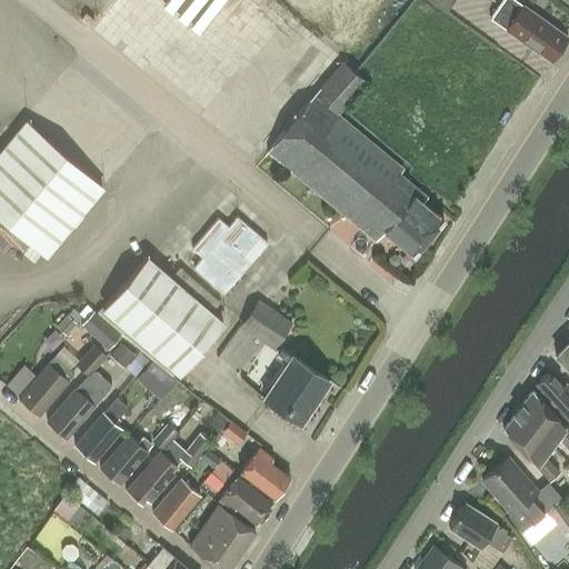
[(167,3),(172,8),(177,0),(128,0),(115,19),(126,28),(138,12),(148,20),(150,17),(155,20),(167,3)]
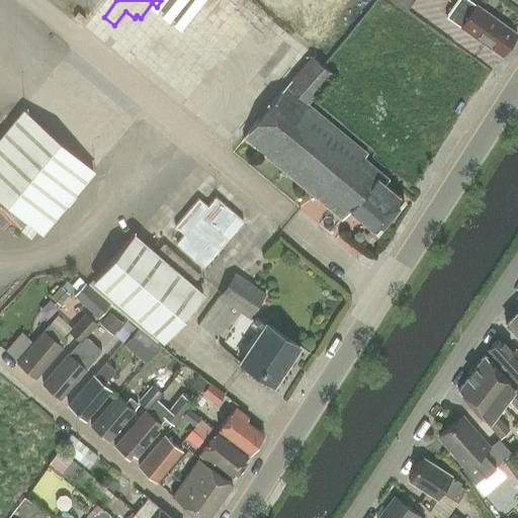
[(501,55),(517,32),(469,0),(457,0),(446,16),(501,55)]
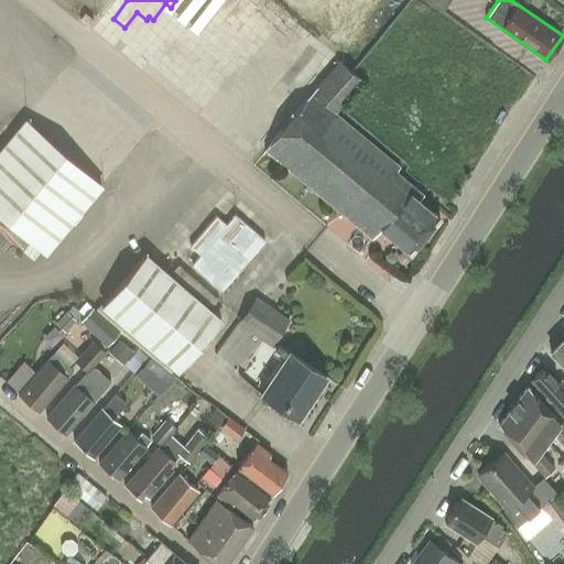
[(381,228),(407,250),(410,252),(438,218),(410,194),(414,188),(396,173),(399,169),(334,115),(361,80),(339,62),(266,150),(372,239),(381,228)]
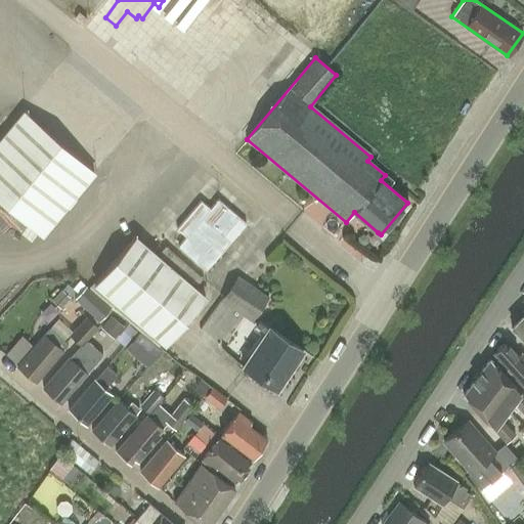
[(93,177),(27,120),(0,149),(0,195),(44,234),(93,177)]
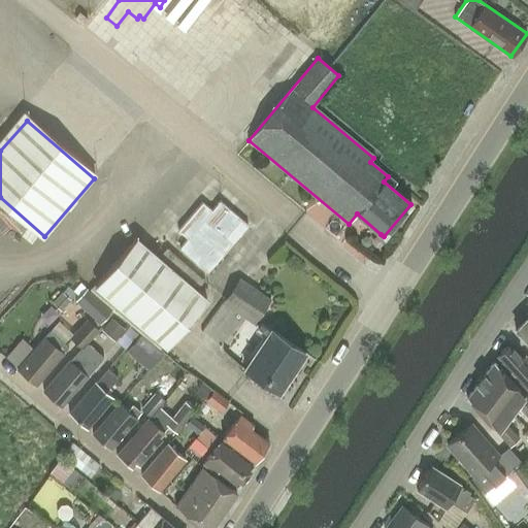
[(208,273),(249,226),(221,202),(212,211),(203,203),(178,231),(188,239),(180,249),(208,273)]
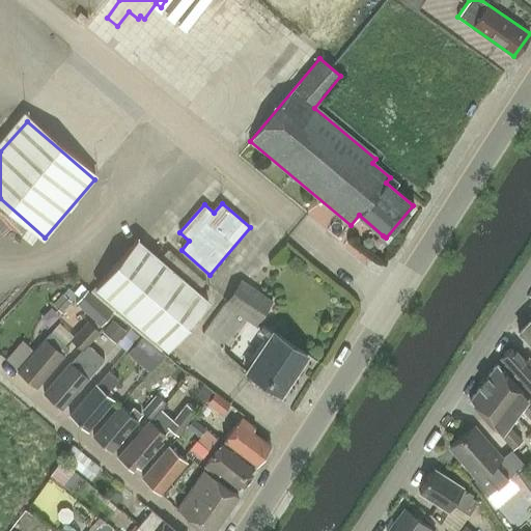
[(98,283),(105,289),(167,343),(204,301),(194,292),(204,281),(167,249),(159,259),(136,240),(98,283)]
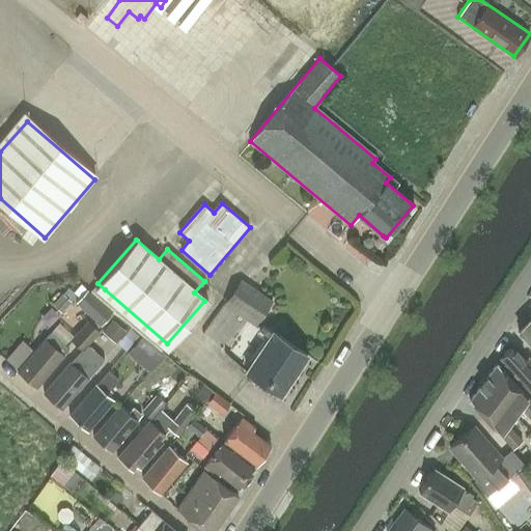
[(224,305),(256,327),(273,302),(241,280),(224,305)]
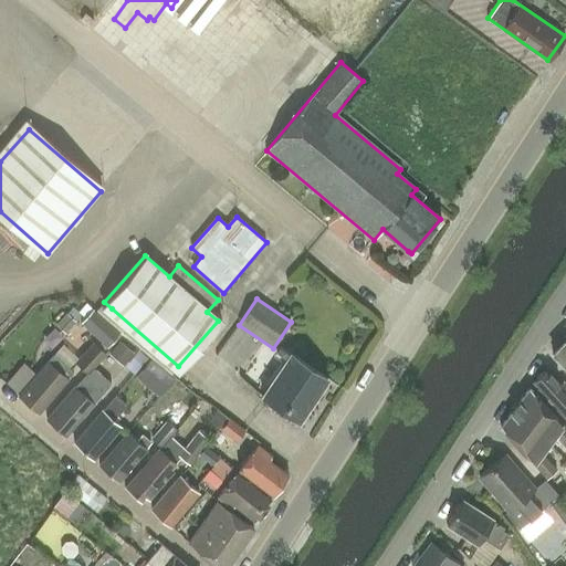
[(82,325),(108,348),(121,334),(94,311),(82,325)]
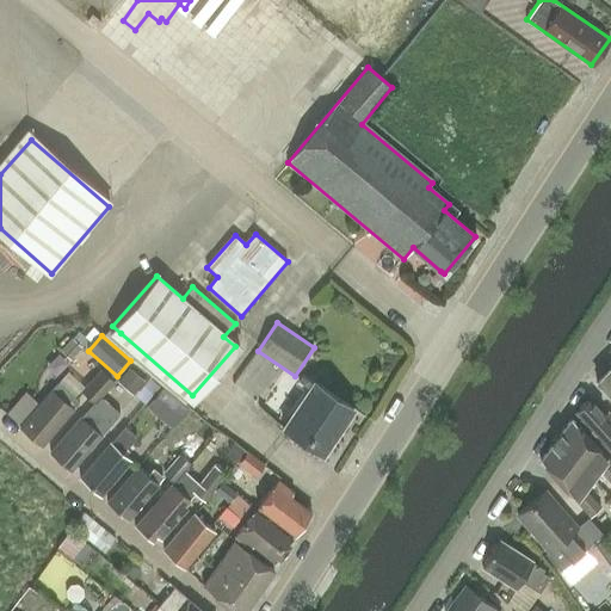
[(72,359),(82,349),(73,340),(62,351),(72,359)]
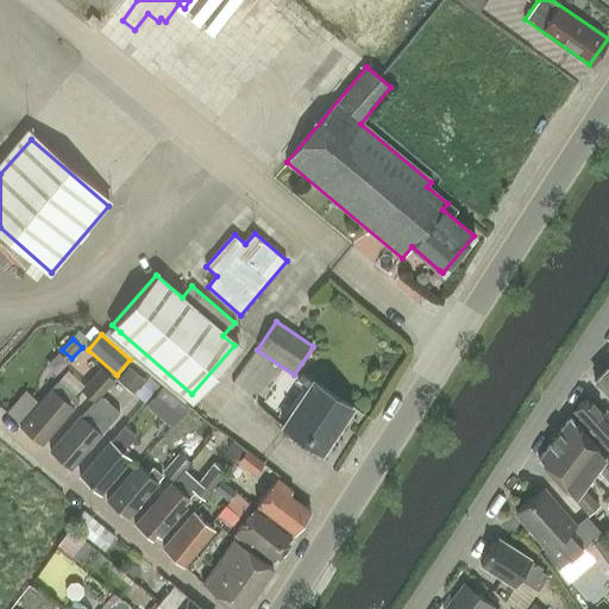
[(115,381),(100,368),(80,390),(93,403),(94,403),(100,397),(115,381)]
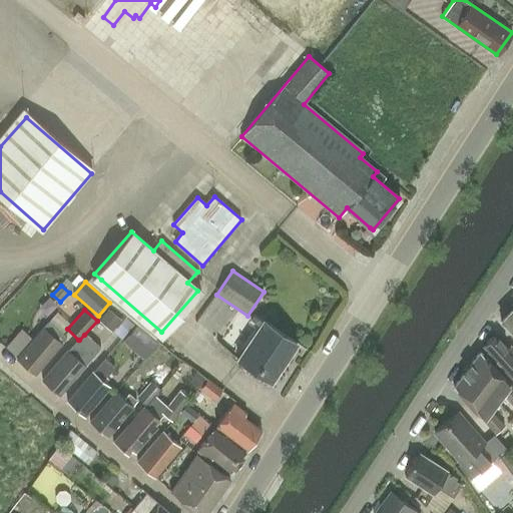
[(512,310),(501,322),(511,331),(509,333),(512,336),(512,310)]
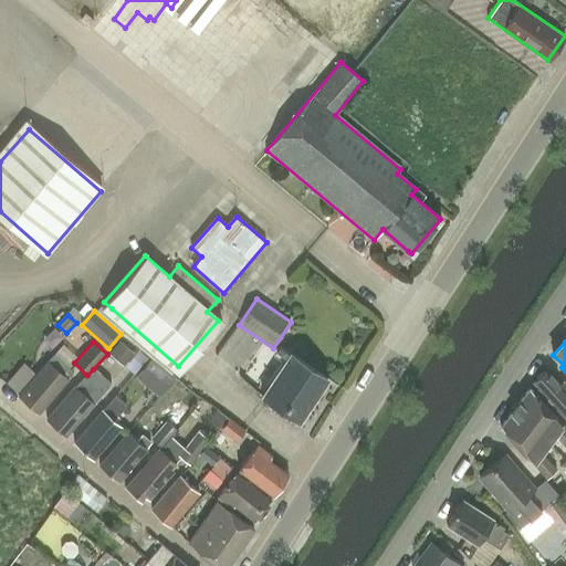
[(124,364),(133,354),(121,343),(113,353),(124,364)]
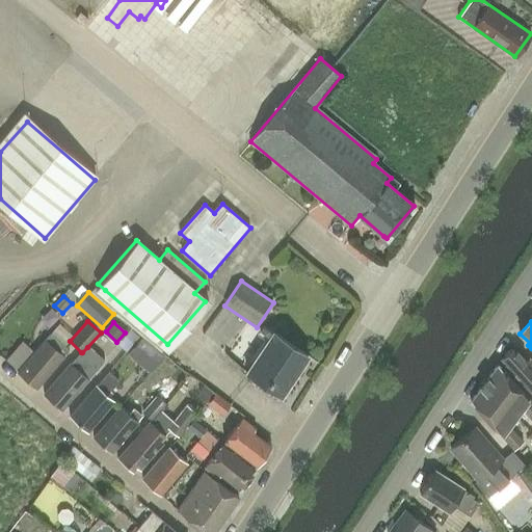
[(282,396),(309,356),(262,325),(260,329),(271,337),(247,372),(282,396)]
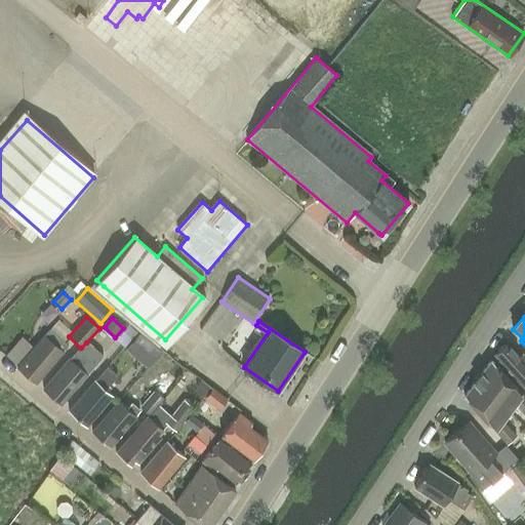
[(17,367),(36,384),(69,346),(50,329),(17,367)]
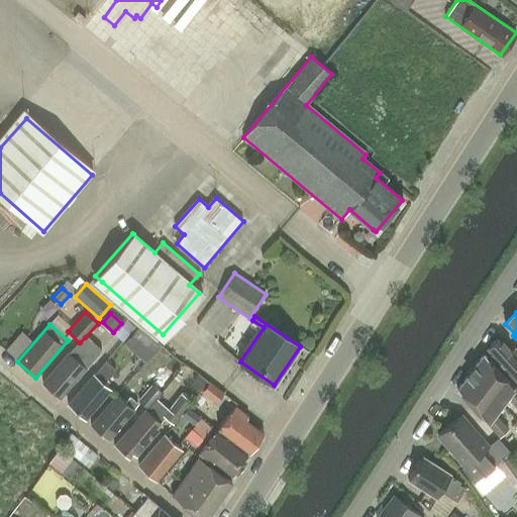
[(138,327),(125,344),(146,363),(161,346),(138,327)]
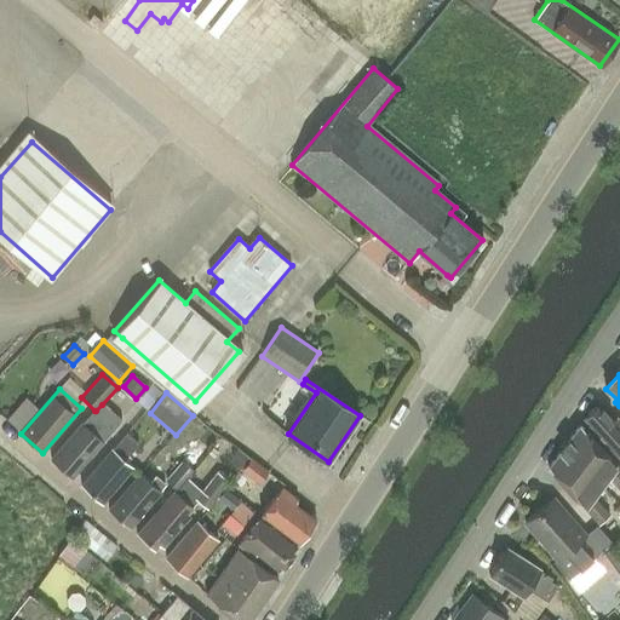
[(95,411),(52,460),(73,478),(121,422),(102,405),(96,411),(95,411)]
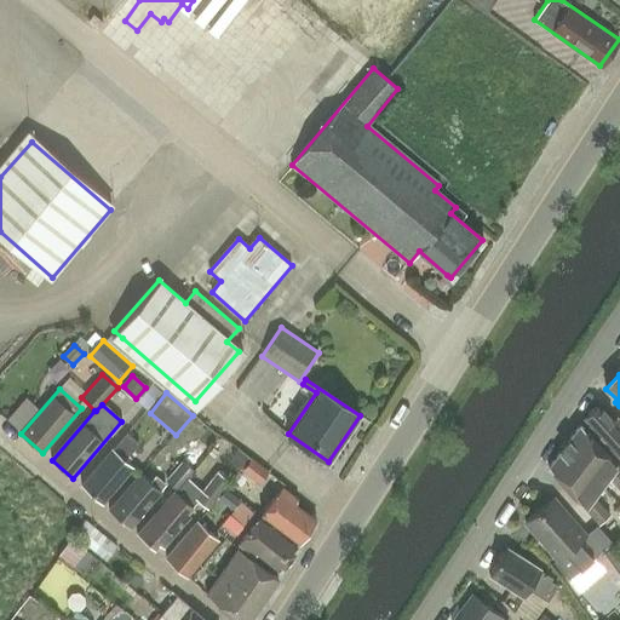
[(603,407),(601,405),(597,408),(595,408),(589,413),(590,417),(585,419),(587,422),(587,420),(619,457),(619,419),(618,418),(615,420),(602,407),(603,407)]
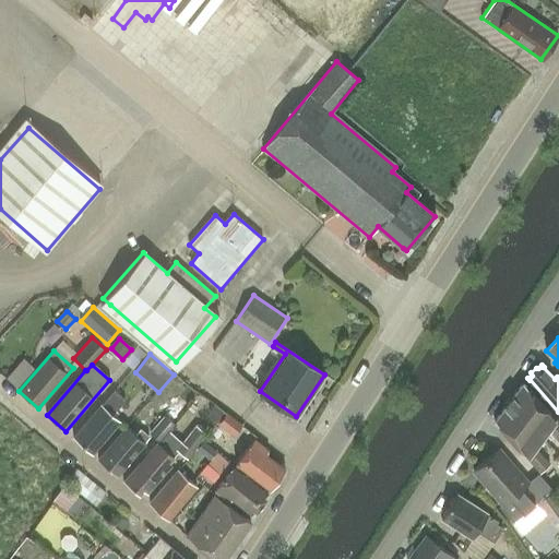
[(558,423),(523,383),(509,403),(542,439),(549,430),(558,441),(558,423)]
